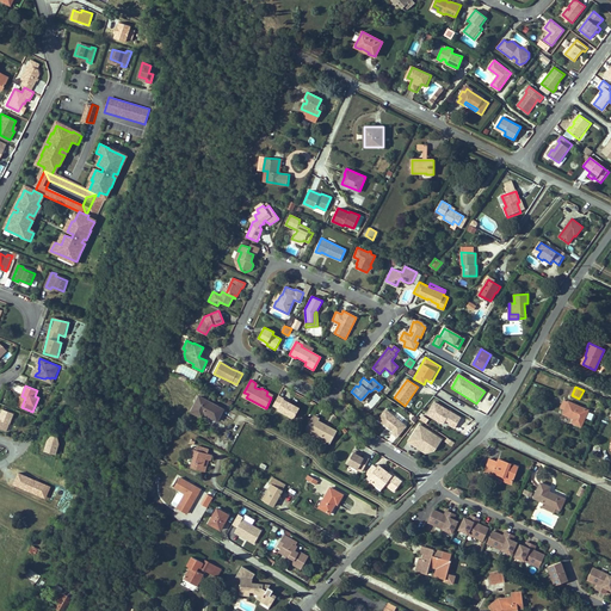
[(298,408),(288,402),(283,400),(283,399),(278,395),(272,406),(278,408),(277,409),(292,419),(298,408)]
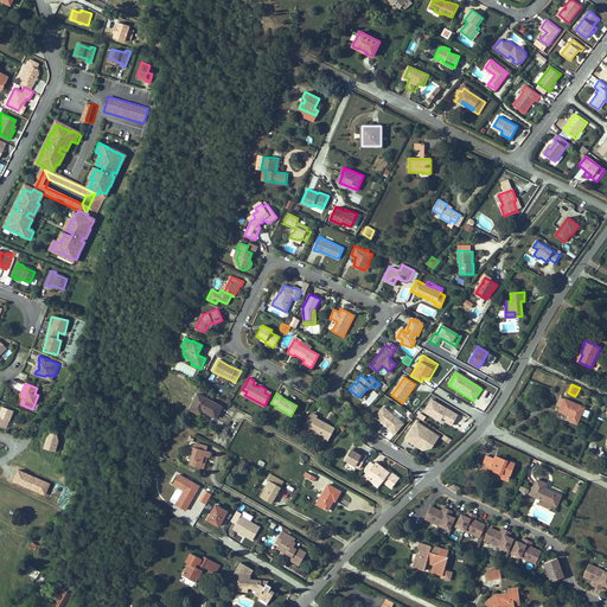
[(190,409),(197,413),(199,408),(203,411),(216,417),(222,407),(204,396),(202,401),(196,397),(190,409)]
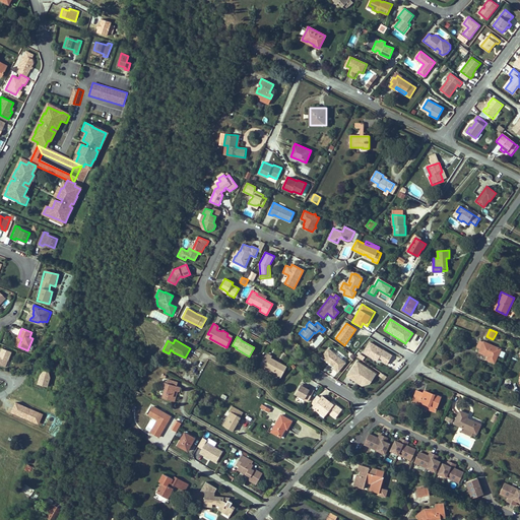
[(70,354),(73,344),(62,340),(60,347),(64,348),(63,352),(70,354)]
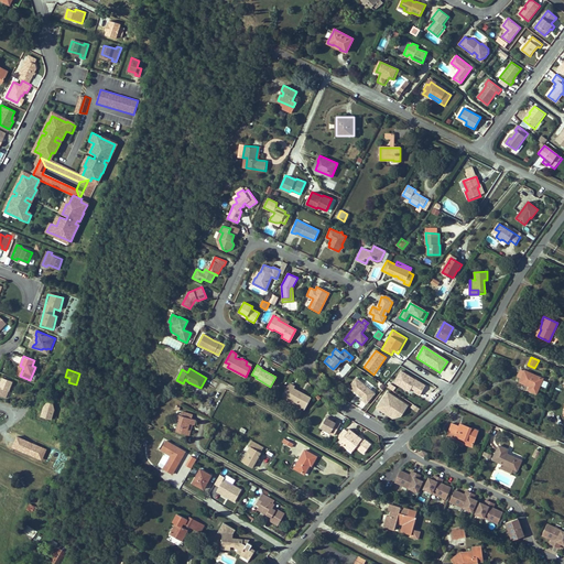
[(543,378),(524,370),(521,378),(520,381),(530,386),(528,390),(537,393),(540,386),(542,380),(543,378)]
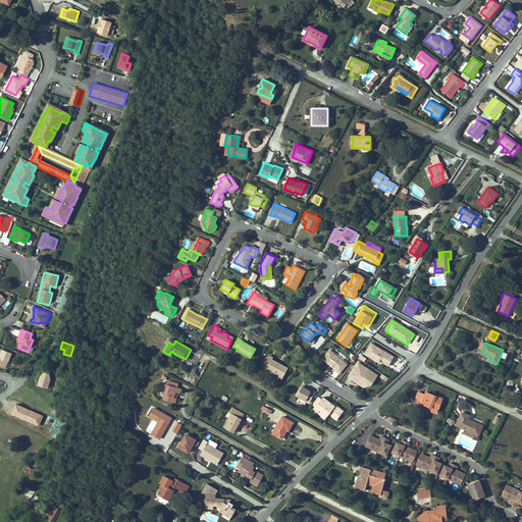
[(395,357),(370,345),(364,356),(381,365),(382,364),(388,367),(395,357)]
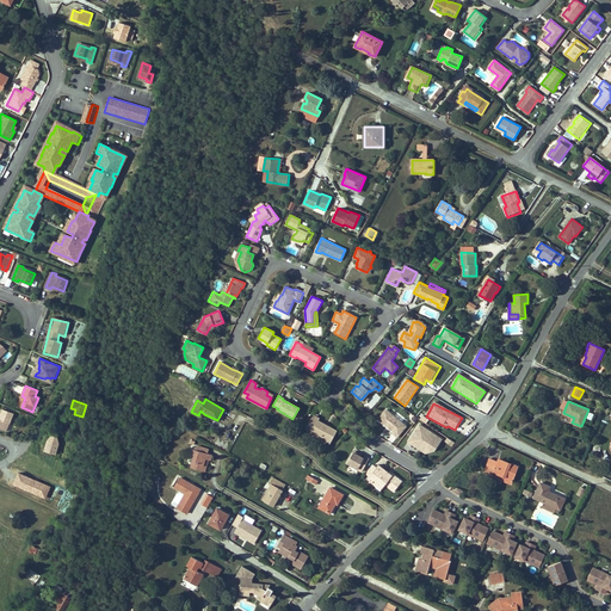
[(387,408),(378,419),(394,431),(393,433),(397,437),(407,425),(387,408)]
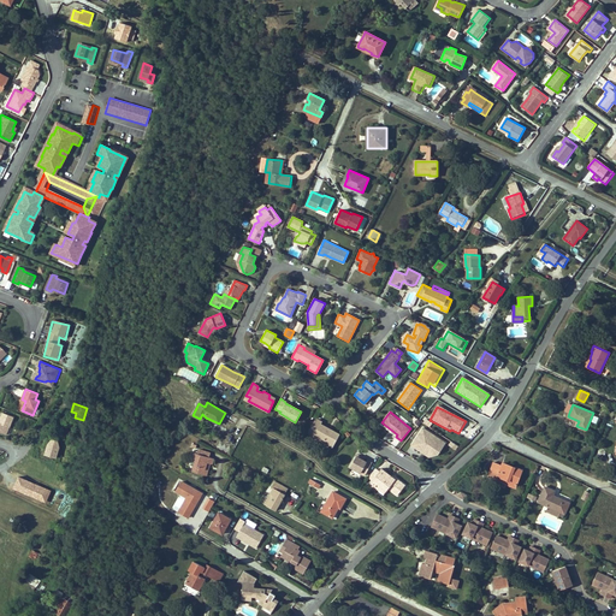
[(0,424),(0,432),(3,433),(5,426),(10,428),(15,418),(4,414),(0,421),(1,422),(1,424),(0,424)]
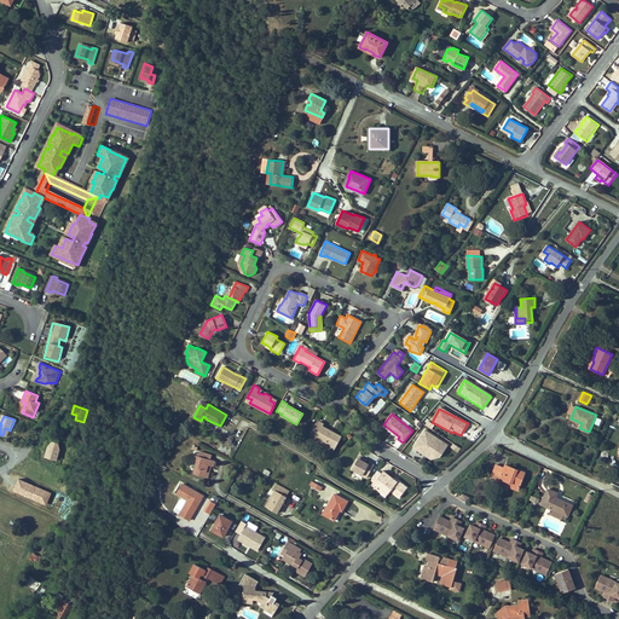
[(323,424),(318,421),(311,434),(316,437),(314,438),(334,449),(341,437),(322,427),(323,424)]
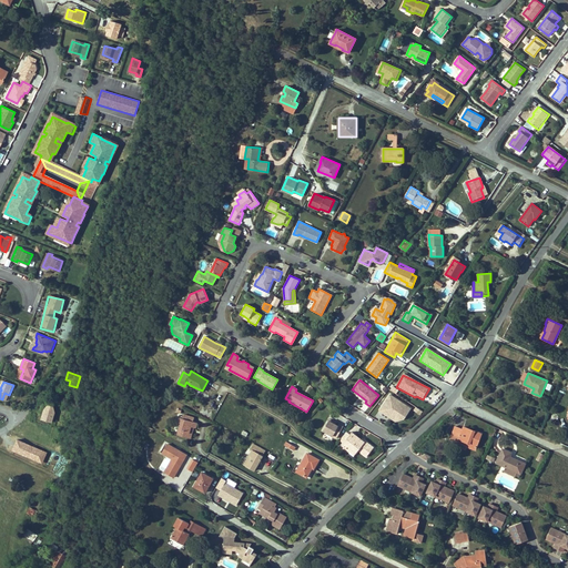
[(391,394),(379,411),(389,416),(392,413),(395,415),(398,414),(404,418),(411,408),(391,394)]
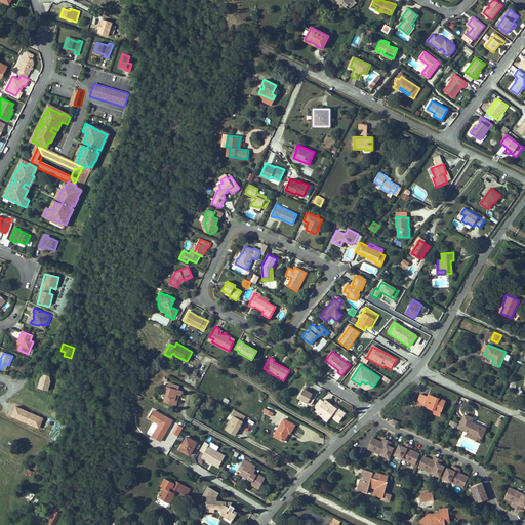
[(38,391),(48,392),(50,376),(40,375),(38,391)]
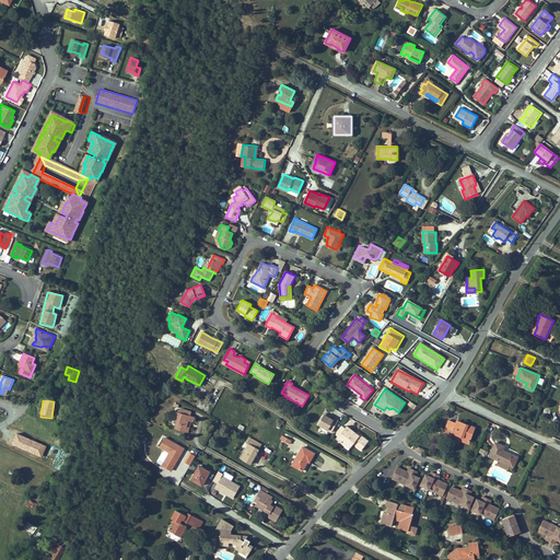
[(178,418),(175,429),(185,432),(188,420),(191,421),(193,421),(194,417),(190,416),(181,412),(178,412),(176,417),(178,418)]
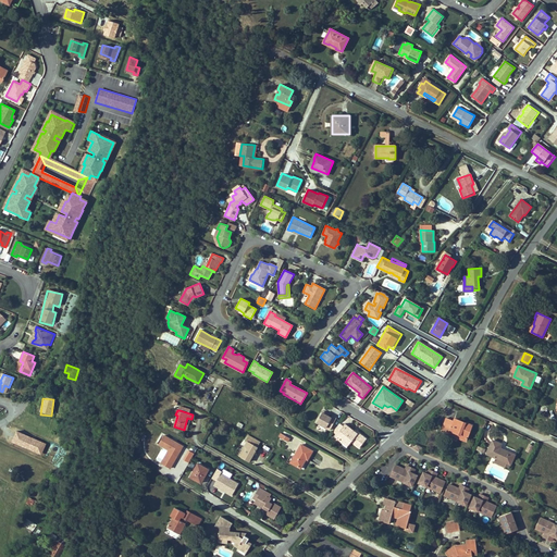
[(323,410),(317,421),(330,429),(336,418),(333,416),(332,417),(329,416),(326,413),(326,412),(323,410)]
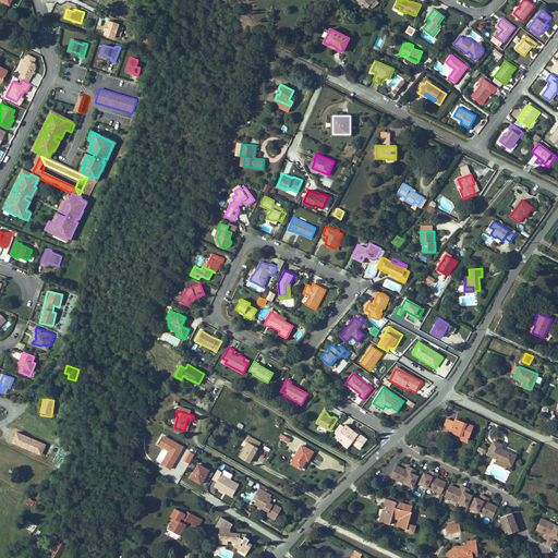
[(455,420),(455,422),(447,420),(443,432),(449,434),(450,432),(461,436),(459,439),(466,441),(472,426),(455,420)]
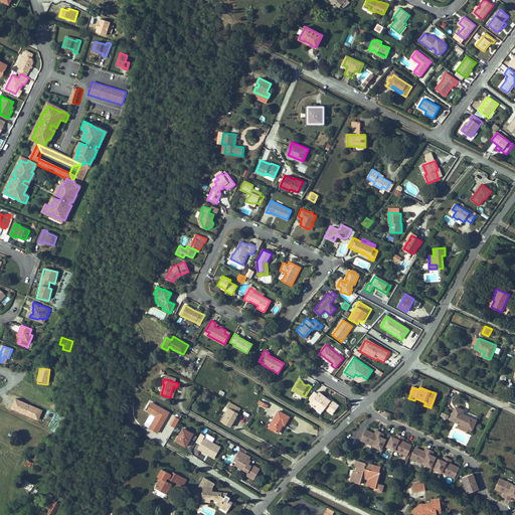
[(331,400),(319,391),(310,403),(314,406),(316,404),(323,410),(325,407),(332,413),(339,405),(331,399),(331,400)]
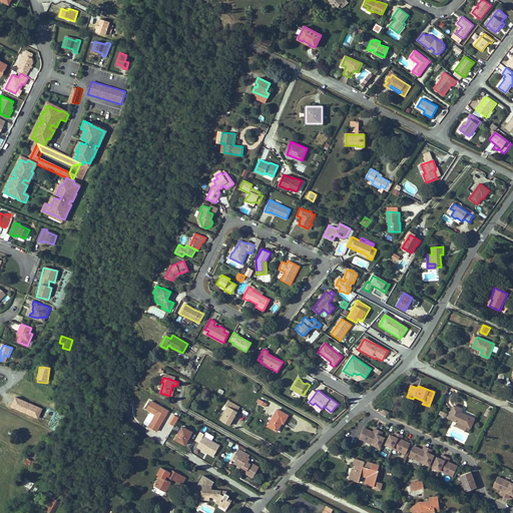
[(228,406),(225,412),(227,413),(223,422),(230,426),(240,407),(229,401),(227,406),(228,406)]
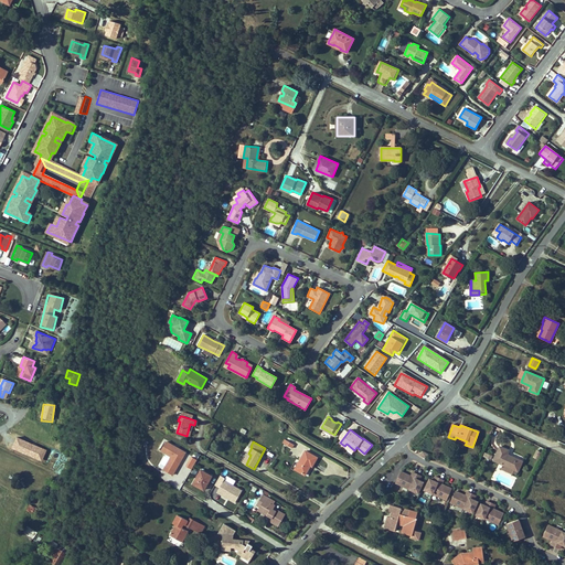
[(174,477),(185,451),(164,443),(160,452),(163,455),(158,469),(174,477)]
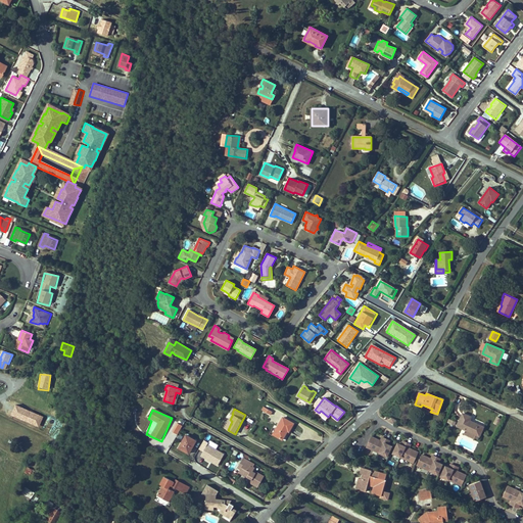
[(476,435),(479,436),(483,427),(472,422),(471,423),(469,422),(469,421),(471,417),(463,413),(457,426),(465,430),(476,435)]
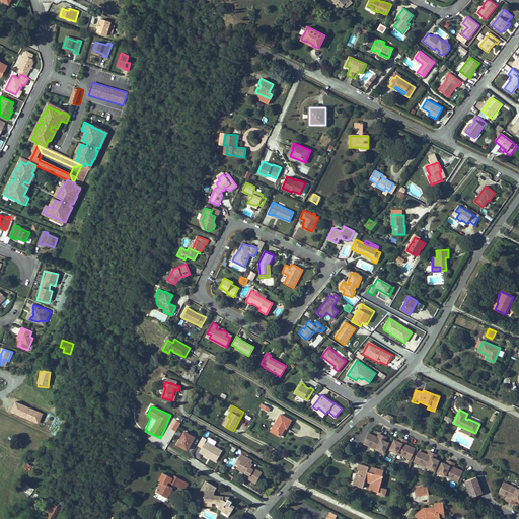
[(291,421),(281,415),(272,431),(281,436),(285,427),(287,428),(291,421)]
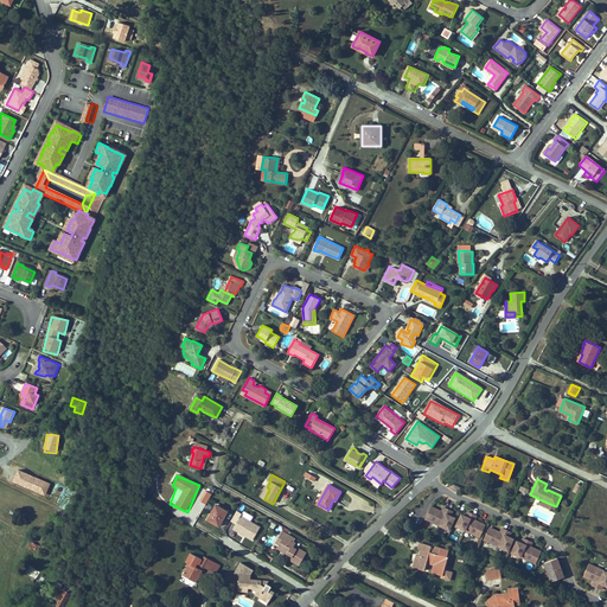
[(199,502),(206,505),(211,494),(204,491),(199,502)]
